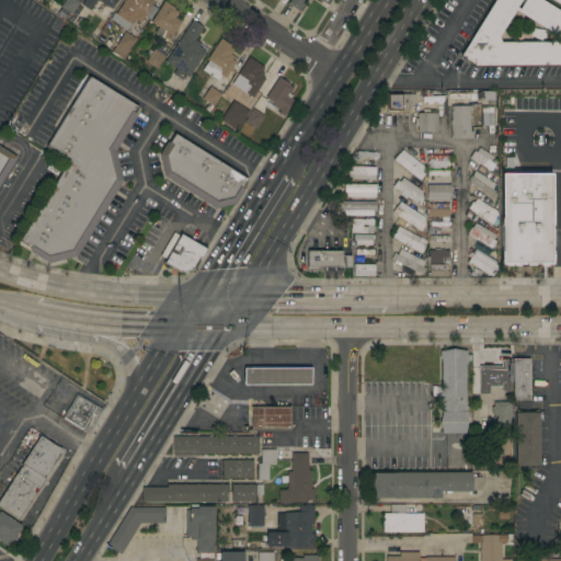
[(64,0),(76,0),(79,2),(71,14),(60,7),(64,0)]
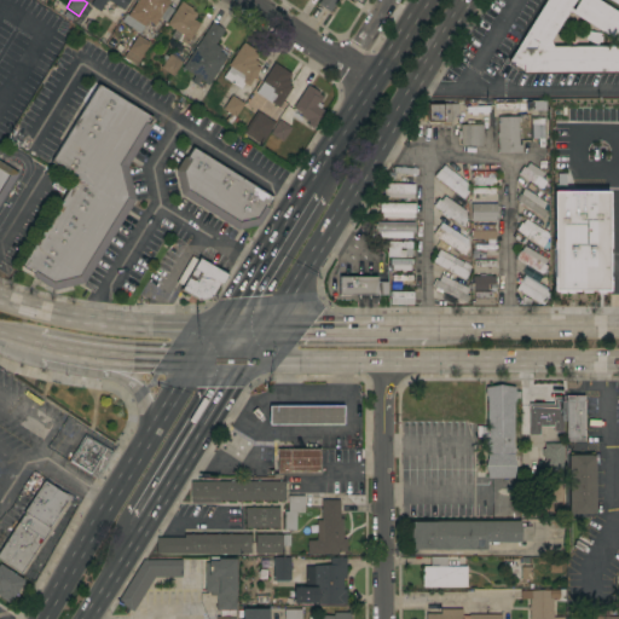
[(128,0),(122,10),(108,0),(105,0),(98,11),(88,5),(91,0),(128,0)]
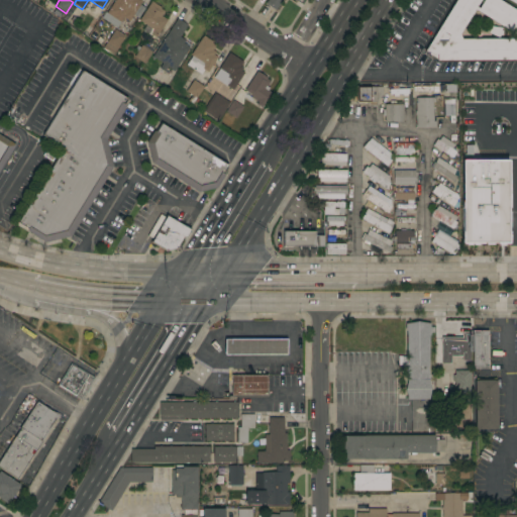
[(103,18),(101,17),(104,14),(105,15),(106,13),(114,0),(139,0),(141,1),(139,5),(143,8),(137,18),(132,15),(128,21),(123,17),(120,22),(116,28),(103,19),(103,18)]
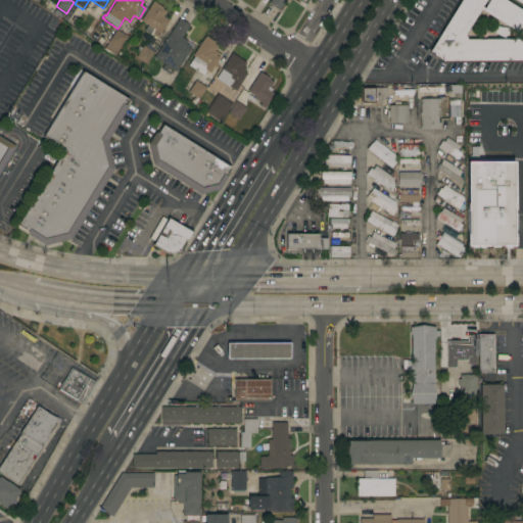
[(269,0),(300,0),(300,1),(298,0),(297,1),(295,0),(284,0),(278,10),(268,3),(269,0)]
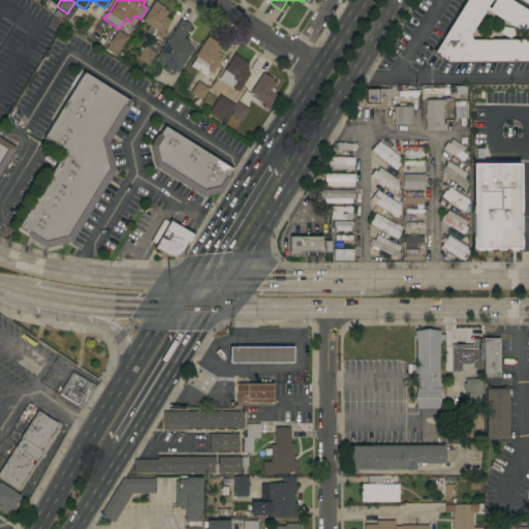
[(528,0),(528,61),(446,61),(438,55),(439,54),(434,52),(465,0),(528,0)]
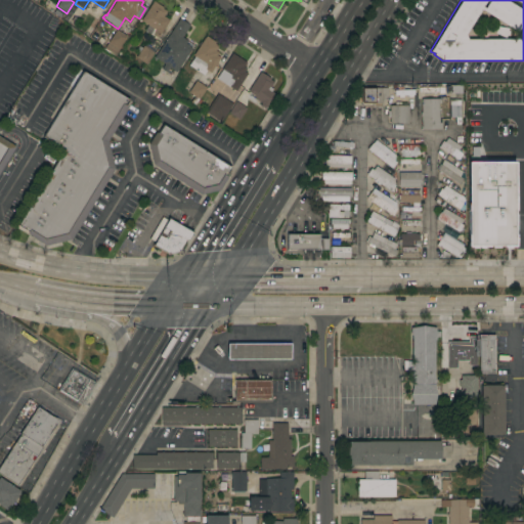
[(153,1),(163,7),(162,8),(166,11),(163,16),(169,20),(157,38),(153,35),(151,36),(143,31),(147,26),(140,20),(153,1)]
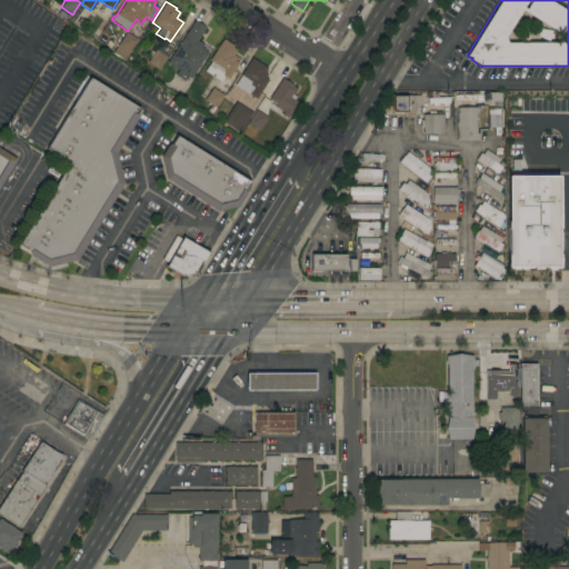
[(195,20),(206,28),(197,40),(203,45),(200,48),(201,49),(202,48),(205,50),(205,51),(207,53),(203,59),(203,60),(200,66),(199,65),(190,79),(188,78),(189,77),(183,73),(180,79),(175,76),(178,70),(167,62),(195,20)]
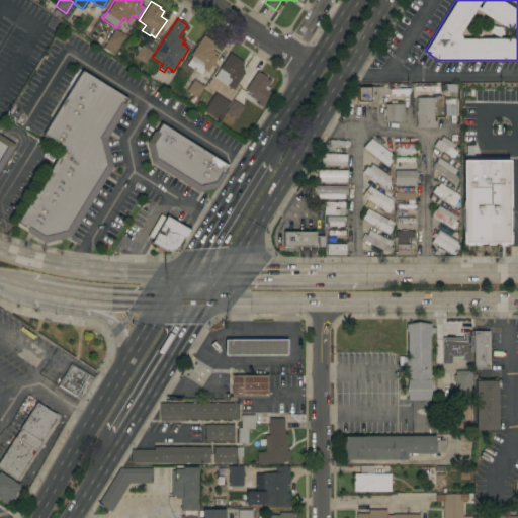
[(112,56),(102,49),(111,34),(110,33),(111,31),(112,32),(114,29),(124,36),(112,56)]
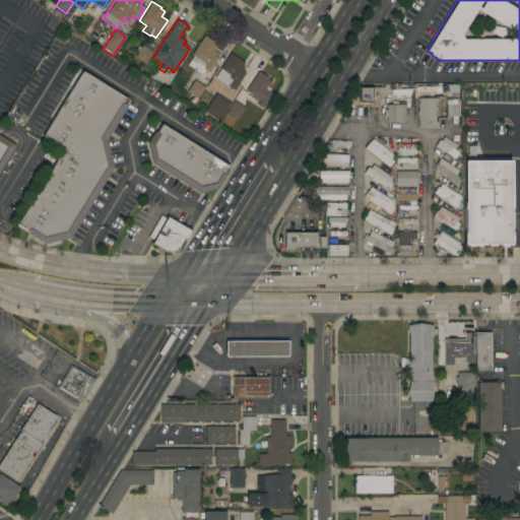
[(204,36),(216,44),(212,51),(215,52),(213,55),(217,57),(208,72),(204,70),(201,74),(187,65),(193,56),(191,55),(204,36)]
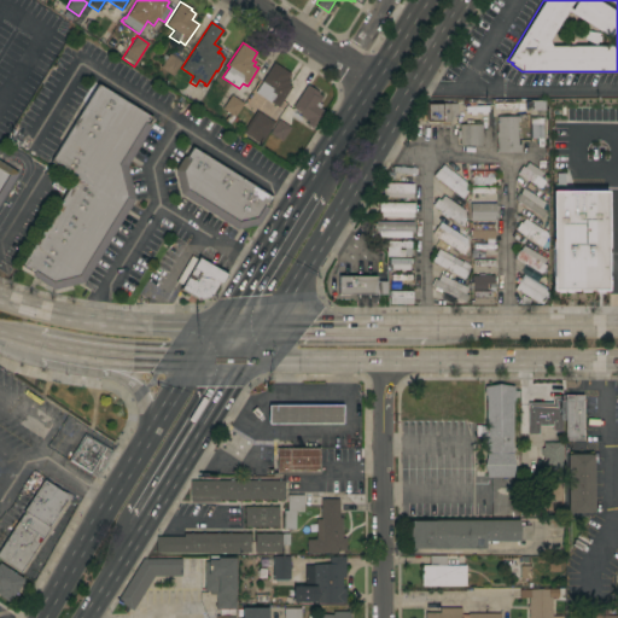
[(164,62),(161,59),(163,54),(167,57),(169,54),(170,56),(173,52),(181,58),(179,62),(181,63),(172,76),(169,74),(168,75),(162,71),(162,70),(159,68),(164,62)]
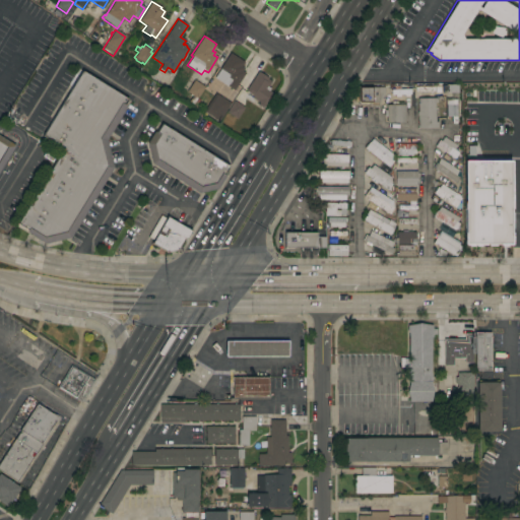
[(230,53),(244,62),(241,66),(244,68),(242,71),(245,73),(234,90),(213,77),(230,53)]
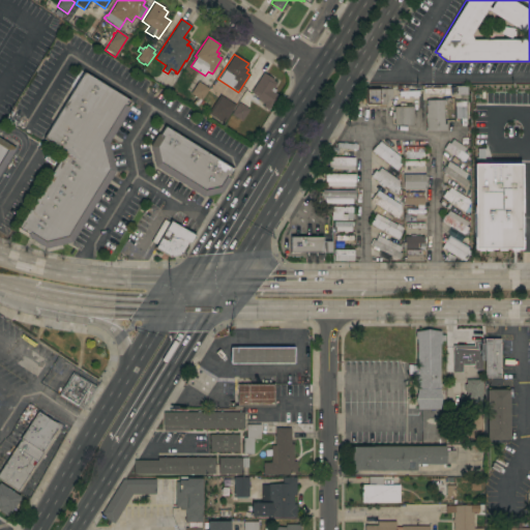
[(84,72),(130,101),(126,108),(127,108),(127,109),(127,111),(108,143),(115,171),(71,242),(46,248),(27,236),(28,235),(17,228),(64,152),(42,139),(84,72)]
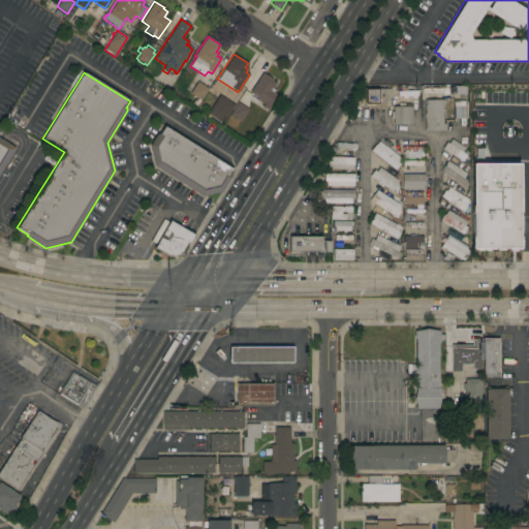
[(262,72),(273,80),(272,81),(276,83),(272,89),(275,90),(273,93),(276,95),(270,104),(267,110),(261,106),(263,103),(262,102),(262,103),(255,99),(257,97),(250,93),(262,72)]
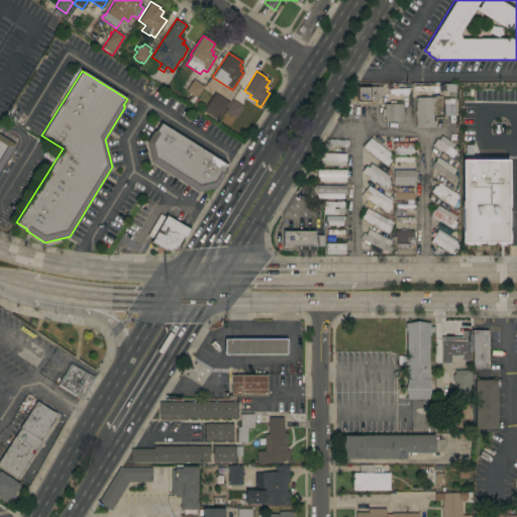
[(193,80),(203,87),(192,104),(187,101),(191,95),(185,91),(193,80)]
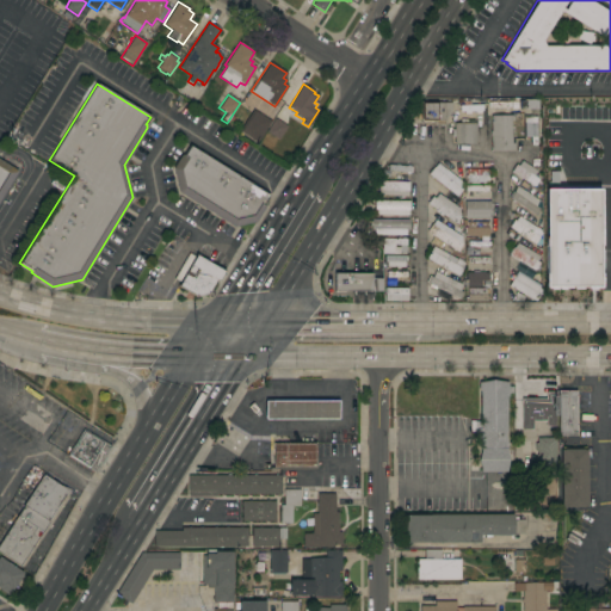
[(523,99),(539,99),(539,109),(523,109),(523,99)]
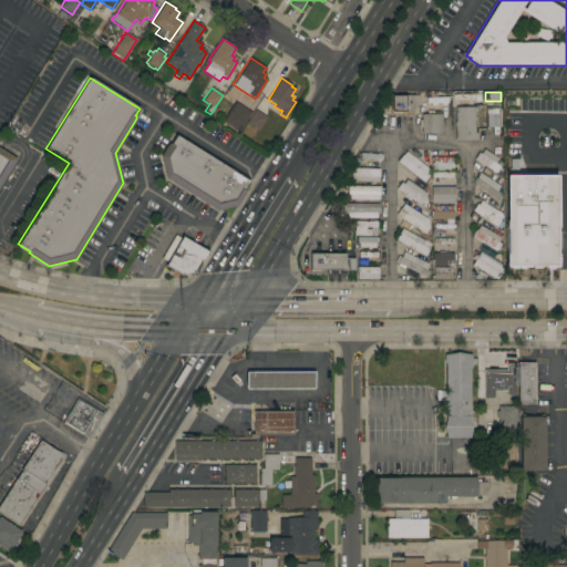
[(566,93),(566,129),(504,129),(504,93),(566,93)]
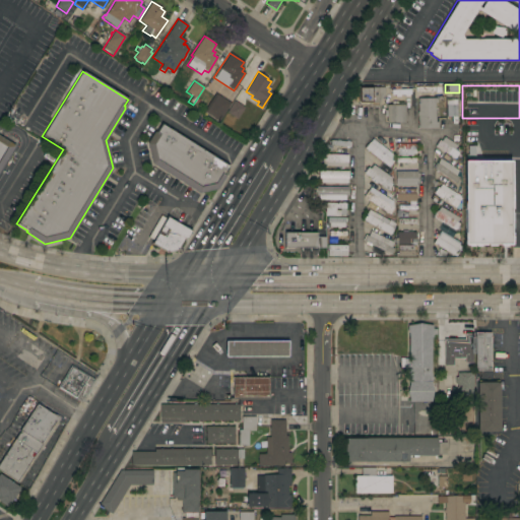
[(358,86),(384,86),(384,99),(379,99),(379,103),(371,103),(371,106),(358,106),(358,86)]
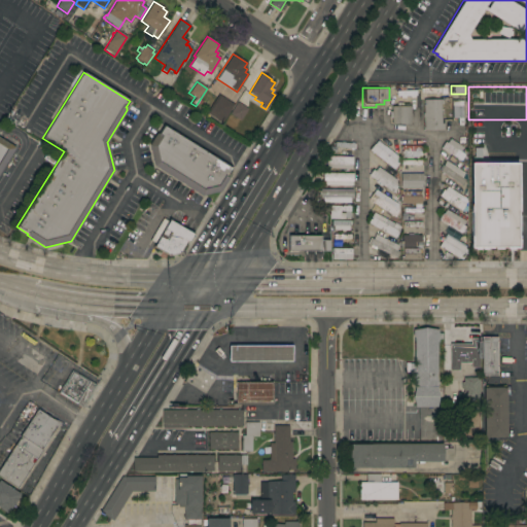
[(395,91),(416,90),(417,95),(414,95),(414,97),(410,97),(410,95),(406,95),(406,98),(399,98),(399,95),(395,95),(395,91)]
